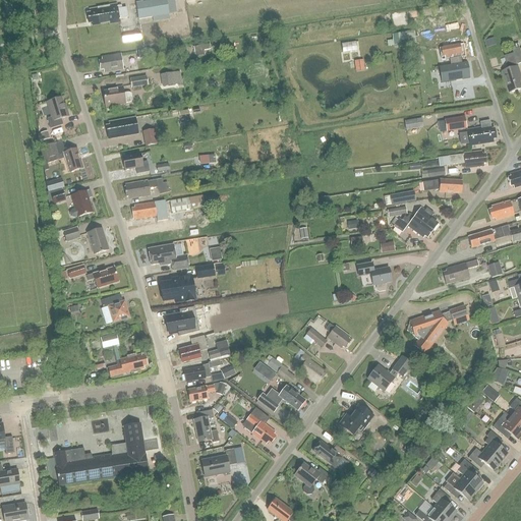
[(138,20),(168,15),(168,10),(165,0),(161,0),(135,4),(138,20)]
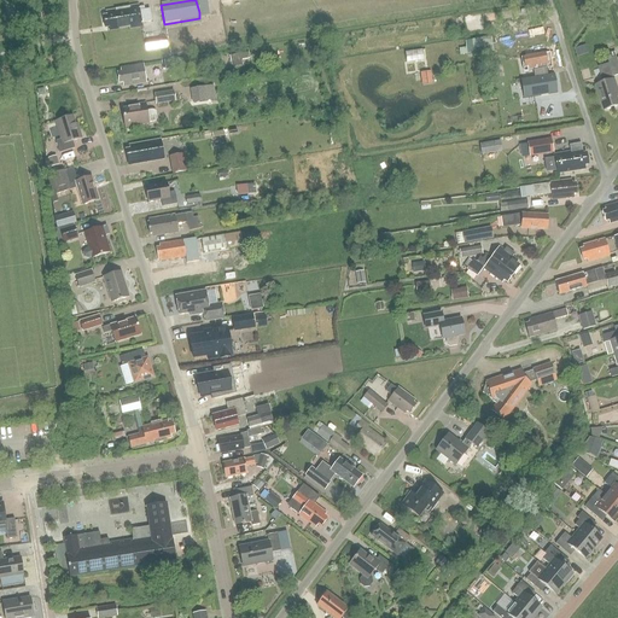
[(207,0),(196,0),(199,12),(209,10),(207,0)]
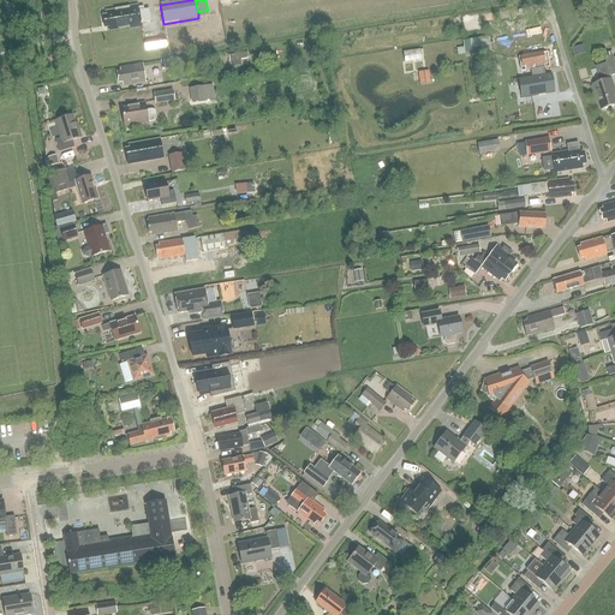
[(109,28),(109,31),(130,29),(130,30),(141,28),(137,6),(115,10),(115,11),(107,12),(107,17),(102,18),(105,29),(109,28)]
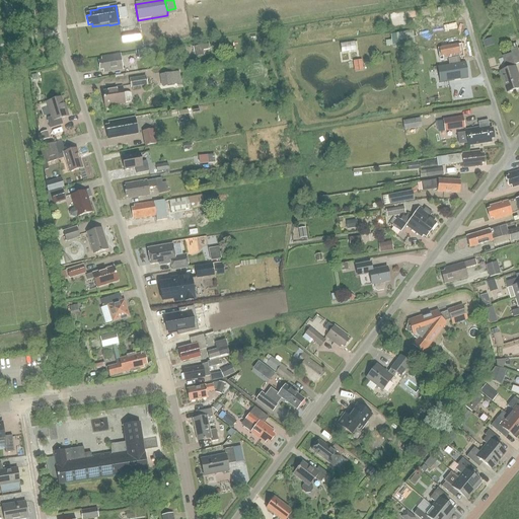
[(392,46),(412,44),(411,31),(391,33),(392,46)]
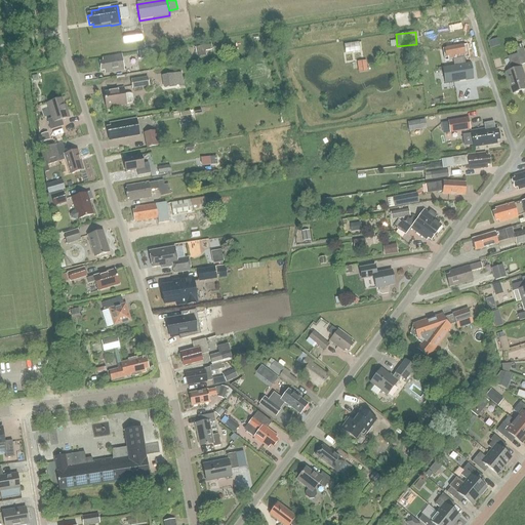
[(142,34),(129,35),(131,43),(143,41),(142,34)]
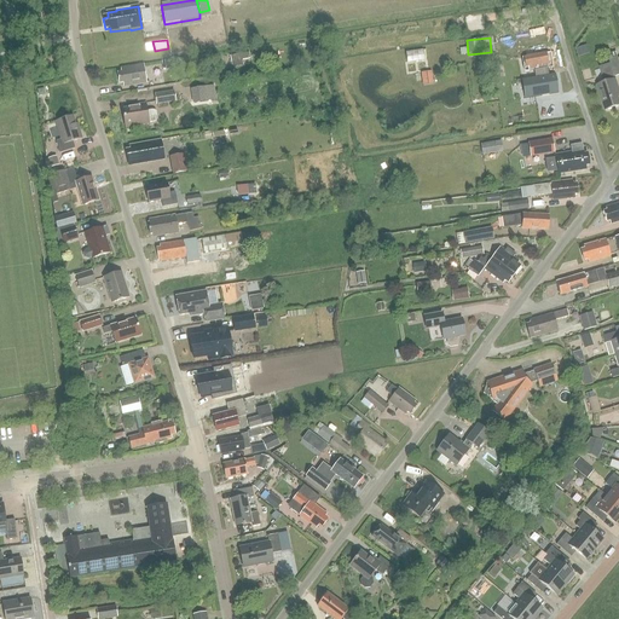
[(586,46),(577,50),(578,56),(589,52),(586,46)]
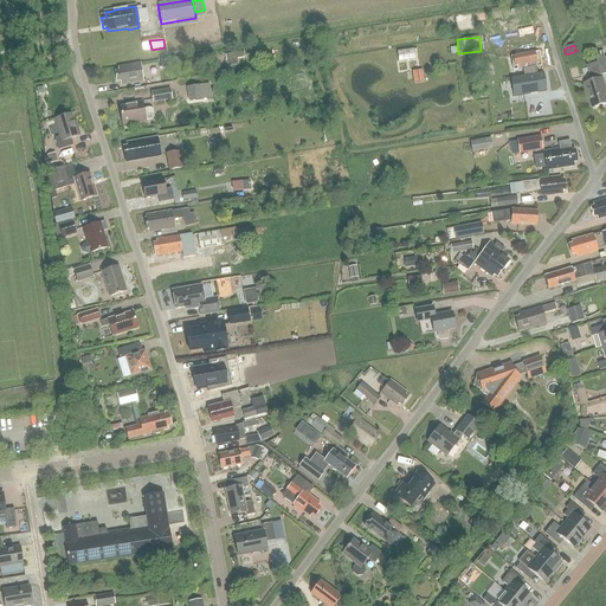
[(400,58),(417,58),(417,49),(400,49),(400,58)]
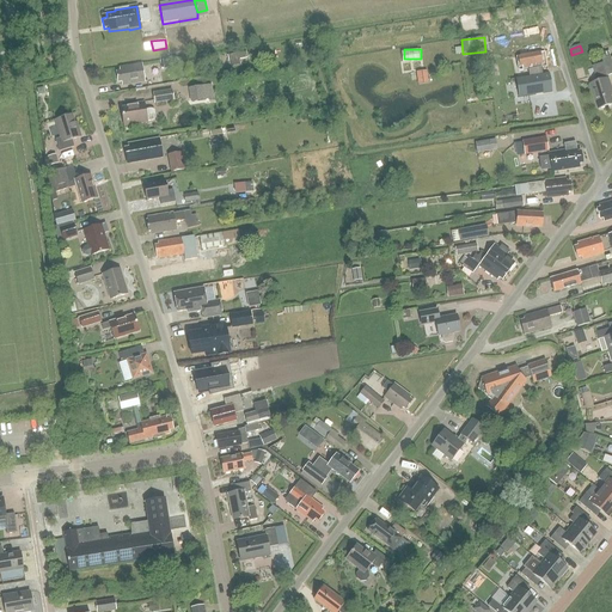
[(520,57),(516,57),(518,67),(522,67),(522,71),(527,69),(537,68),(542,68),(548,67),(544,49),(520,53),(520,57)]
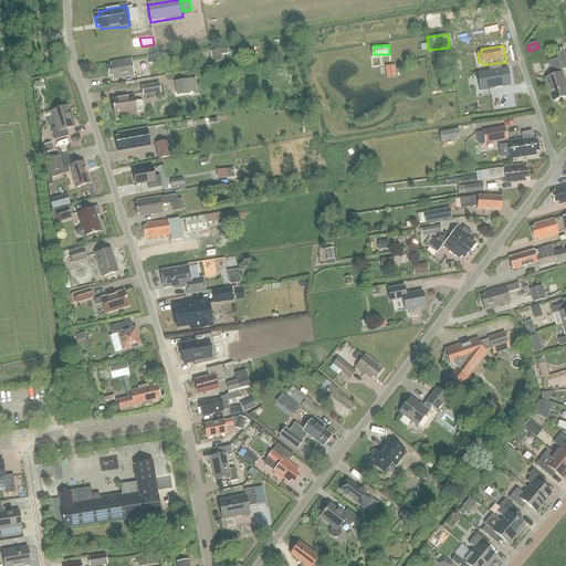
[(227,49),(210,51),(212,62),(222,60),(221,55),(228,54),(227,49)]
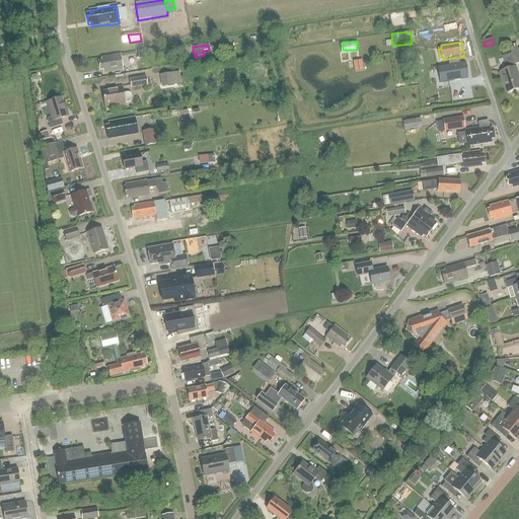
[(103,73),(123,70),(122,61),(127,60),(126,54),(101,58),(101,62),(98,62),(99,71),(102,70),(103,73)]
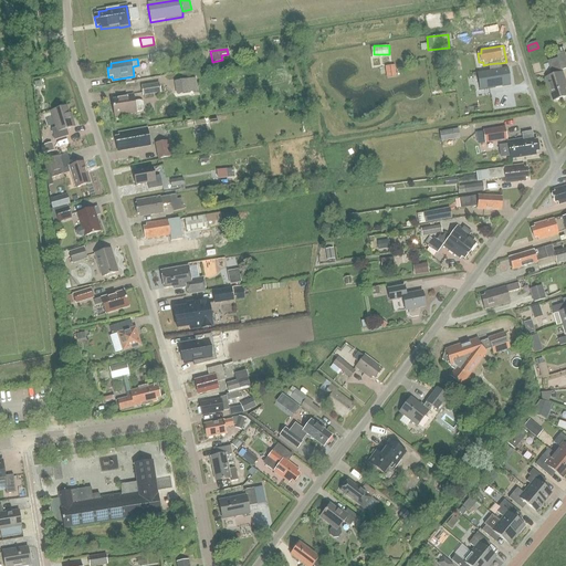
[(396,63),(387,65),(389,75),(398,74),(396,63)]
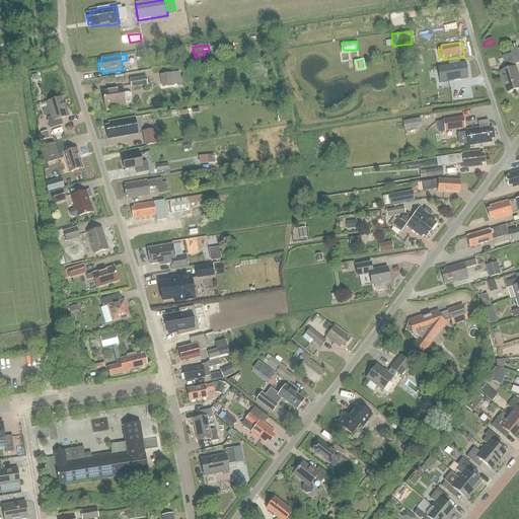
[(440,67),(437,67),(440,83),(443,83),(454,81),(454,80),(460,79),(460,80),(467,79),(465,63),(460,63),(459,58),(455,58),(447,59),(448,65),(440,67)]
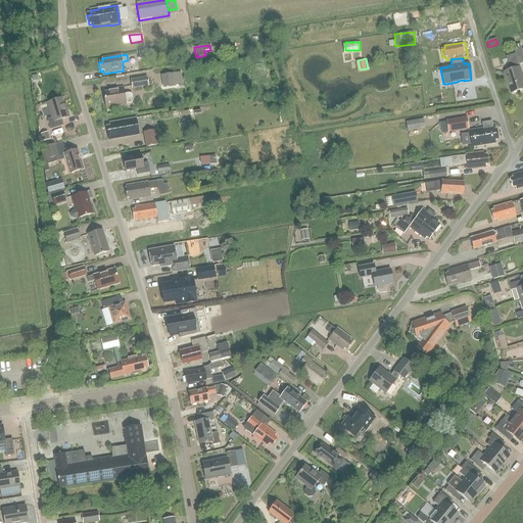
[(510,65),(512,70),(520,67),(519,65),(519,62),(510,65)]
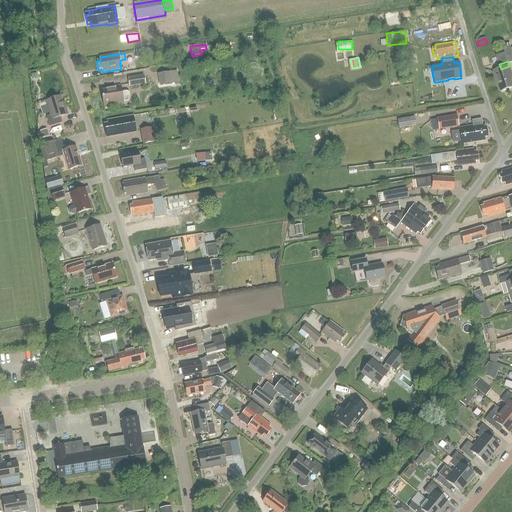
[(511,89),(511,82),(511,80),(511,79),(511,74),(510,66),(509,66),(501,69),(494,71),(501,93),(511,89)]
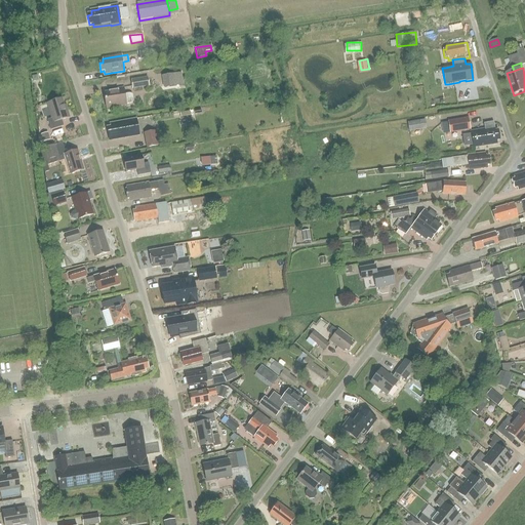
[(163,75),(161,75),(163,88),(184,85),(182,72),(175,73),(163,75)]
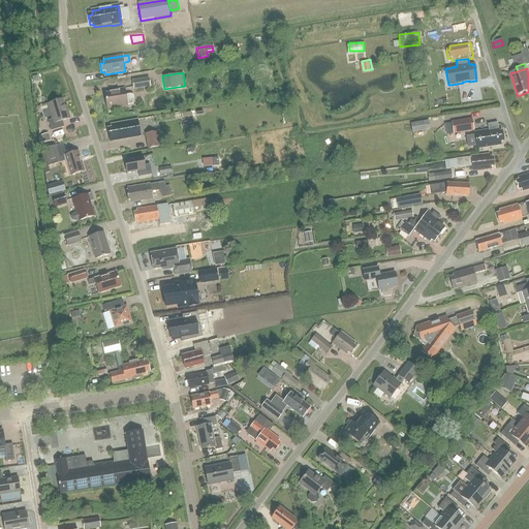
[(134,89),(150,87),(148,78),(132,80),(134,89)]
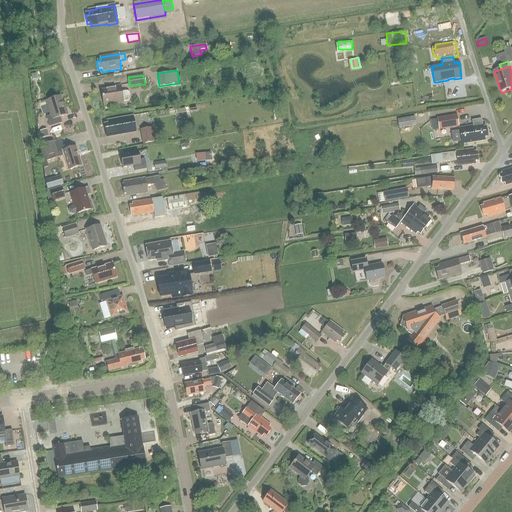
[(109,90),(101,91),(103,104),(123,101),(123,102),(124,101),(124,102),(127,101),(129,100),(130,98),(129,93),(127,92),(125,91),(121,92),(120,86),(109,88),(109,90)]
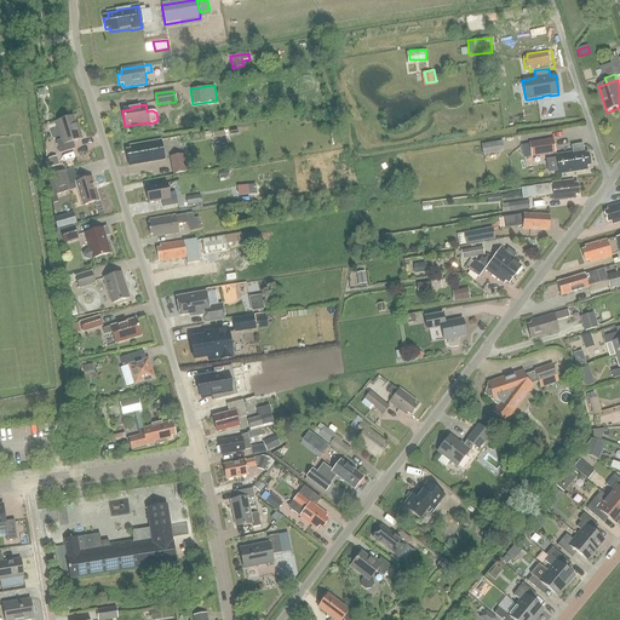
[(543,109),(534,110),(537,125),(545,124),(543,109)]
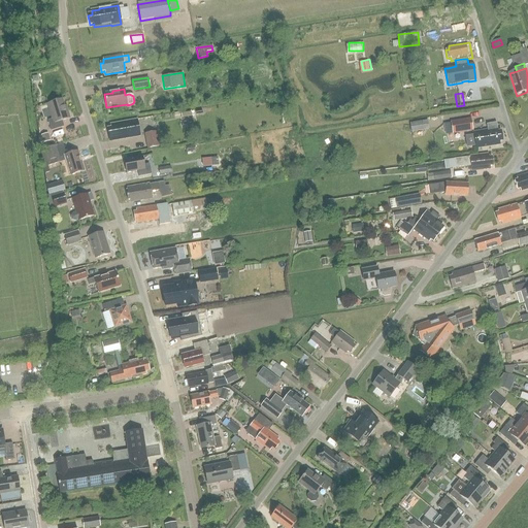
[(62,122),(68,120),(62,100),(47,105),(52,120),(48,121),(52,131),(64,128),(62,122)]
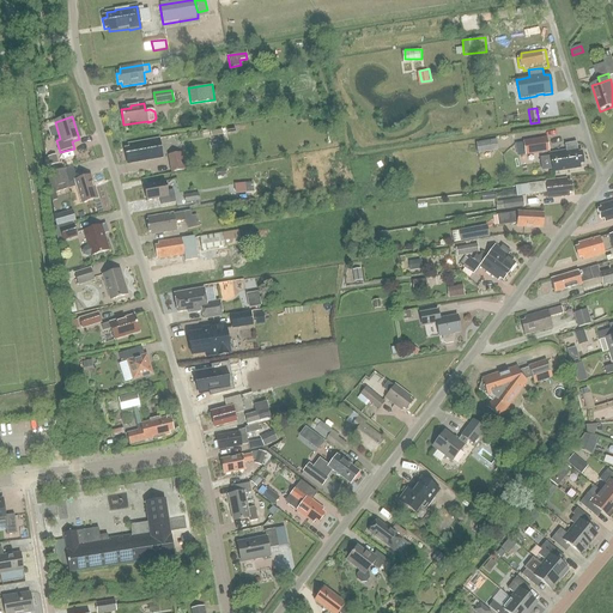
[(222,129),(210,132),(211,134),(211,138),(217,137),(219,144),(224,143),(222,129)]
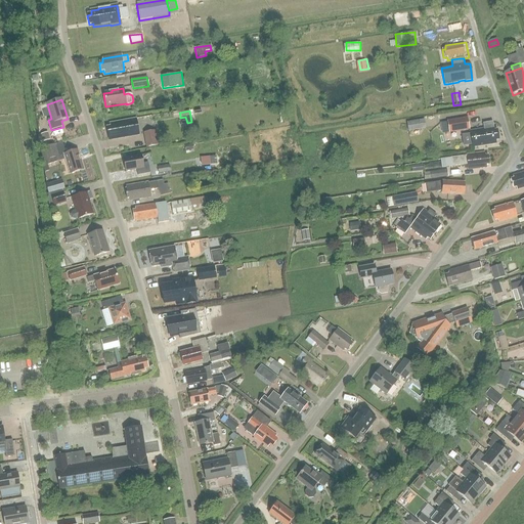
[(467,119),(447,122),(448,132),(448,133),(469,130),(467,119)]
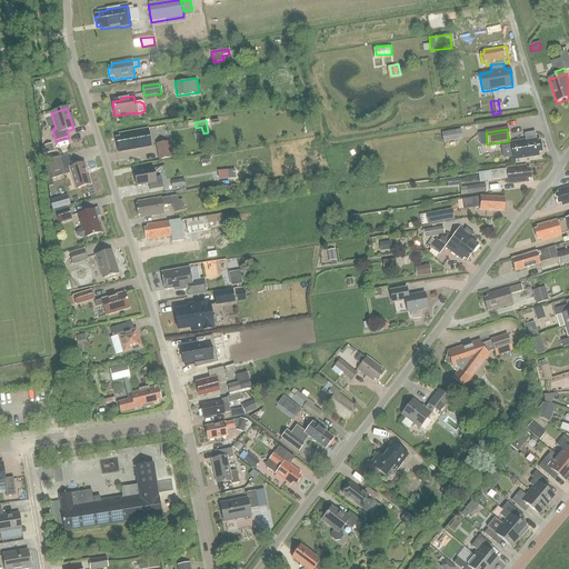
[(118,149),(121,149),(122,152),(151,147),(148,130),(119,135),(119,139),(117,139),(118,149)]
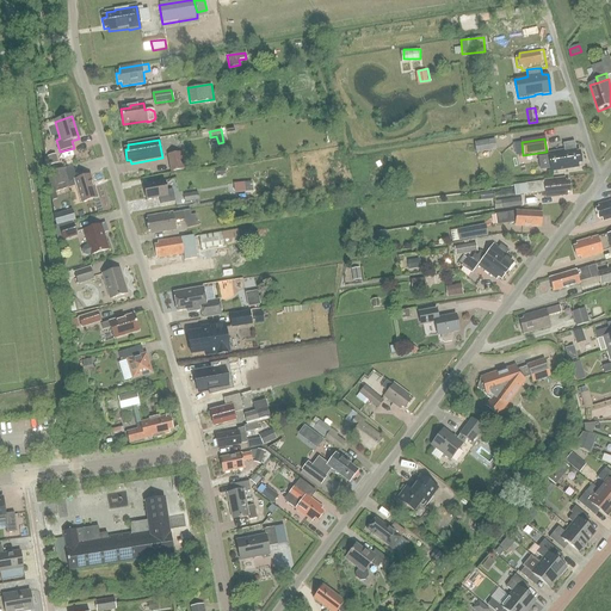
[(494,140),(474,143),(476,154),(497,150),(494,140)]
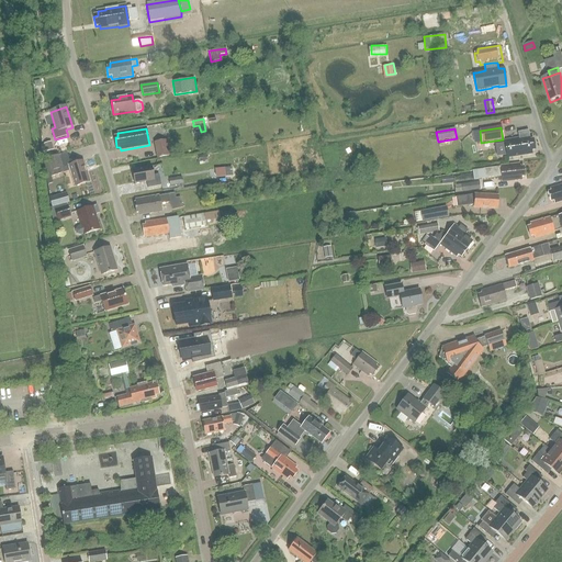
[(529,131),(518,133),(519,139),(504,142),(507,158),(532,154),(532,152),(536,150),(534,139),(530,141),(529,131)]
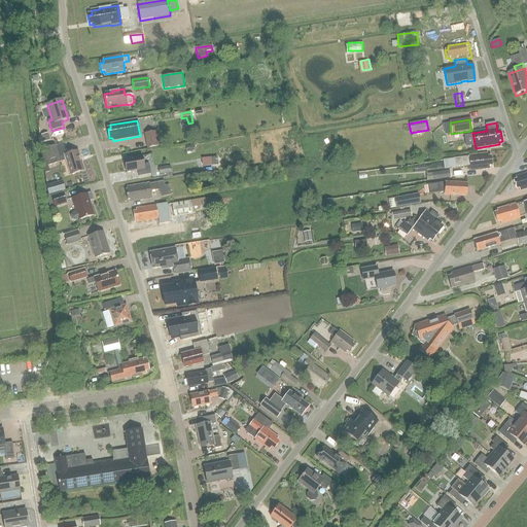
[(156,132),(144,134),(147,149),(160,147),(156,132)]
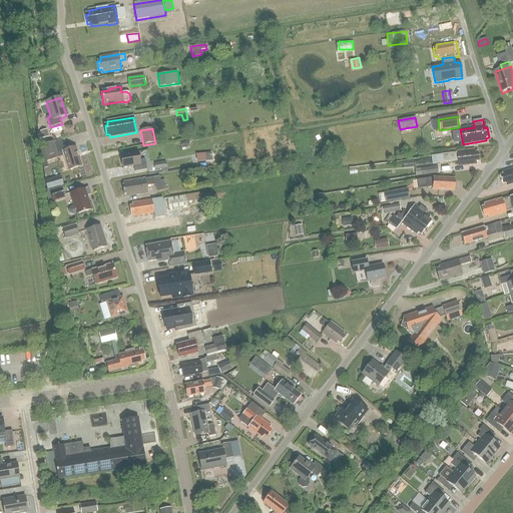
[(40,146),(39,147),(41,158),(42,158),(45,157),(47,161),(64,156),(68,170),(82,166),(76,147),(55,154),(52,142),(41,145),(41,146),(40,146)]
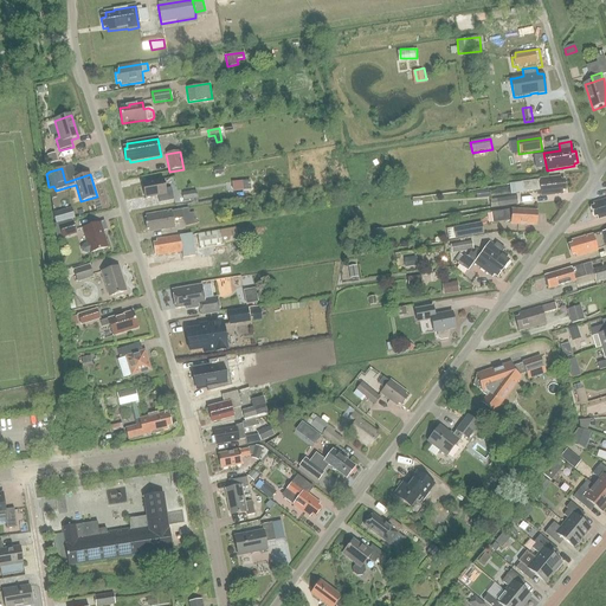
[(541,192),(542,198),(562,194),(562,192),(566,191),(565,181),(561,181),(561,178),(521,184),(522,194),(541,192)]
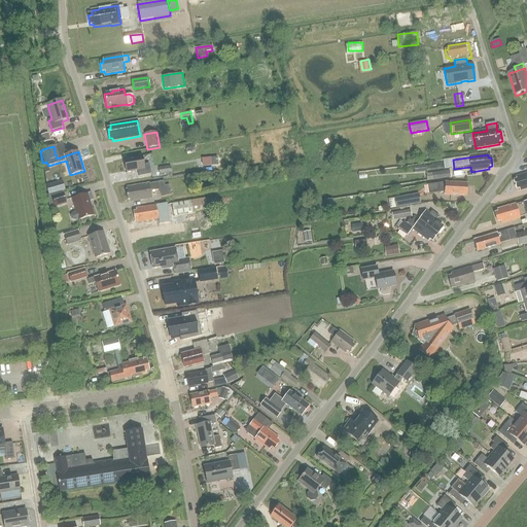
[(149,164),(144,165),(142,156),(124,161),(127,173),(137,171),(138,177),(151,174),(149,164)]
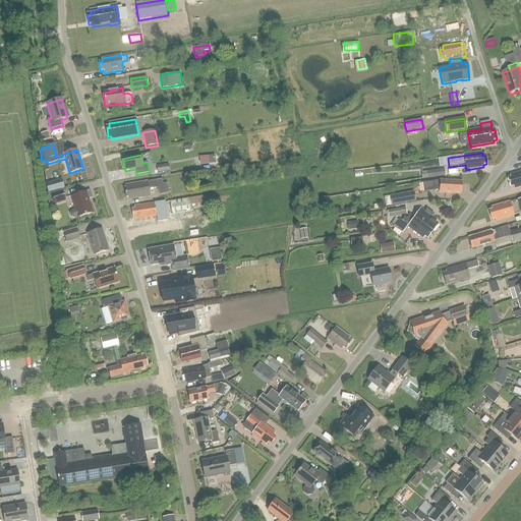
[(208,156),(198,158),(199,166),(210,164),(208,156)]
